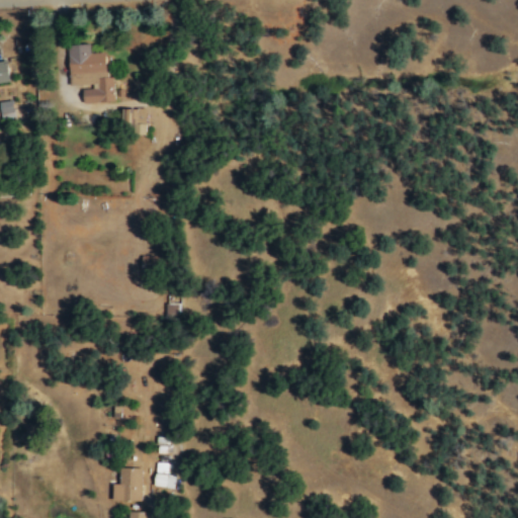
[(82,102),(109,102),(108,53),(89,53),(89,44),(67,45),(68,85),(91,84),(91,88),(81,88),(82,102)]
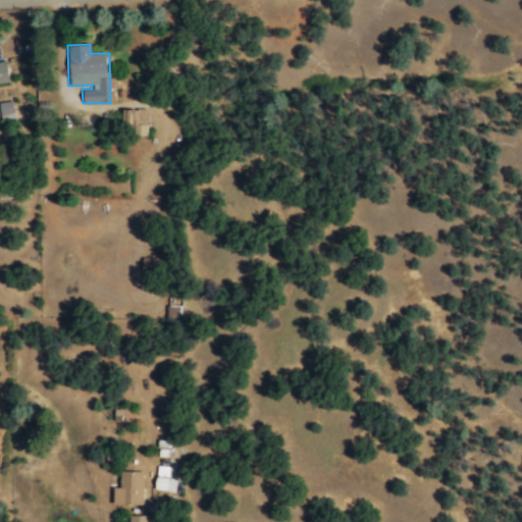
[(0,83),(8,82),(5,60),(0,60),(0,83)]
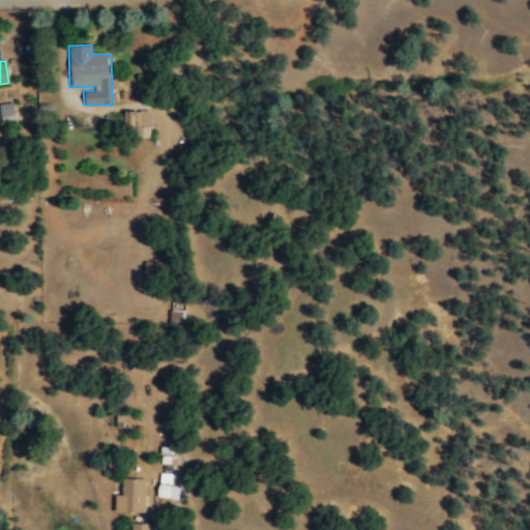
[(0,102),(0,118),(1,123),(15,121),(11,101),(0,102)]
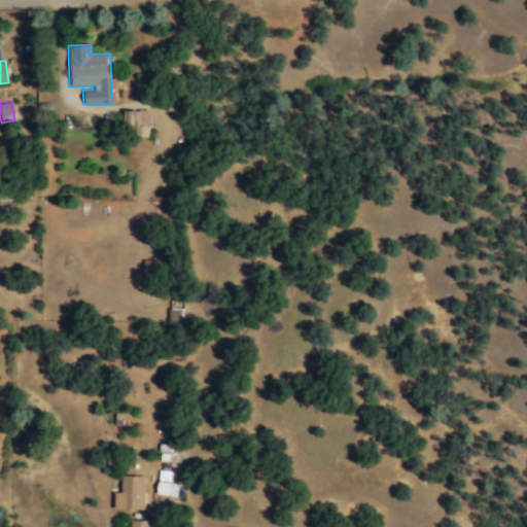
[(171,470),(157,469),(155,494),(176,495),(177,483),(170,483),(171,470)]
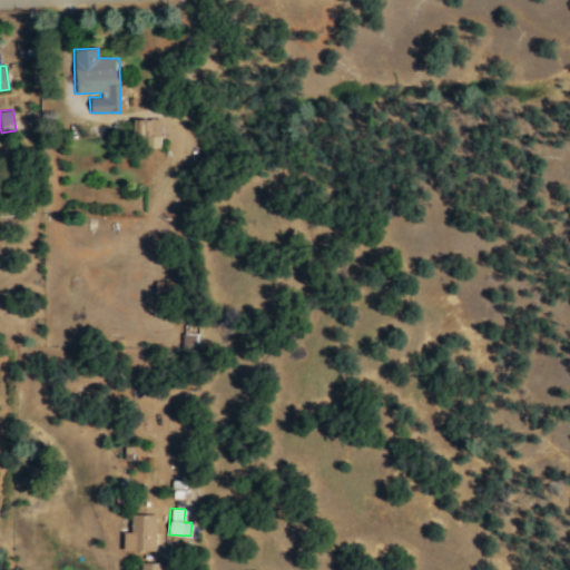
[(130,532),(124,532),(124,551),(154,552),(155,514),(131,514),(130,532)]
